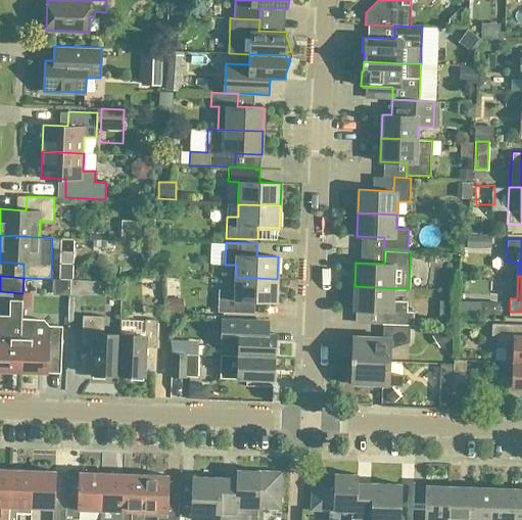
[(254,313),(255,301),(276,301),(277,279),(236,277),(235,290),(219,289),(219,312),(254,313)]
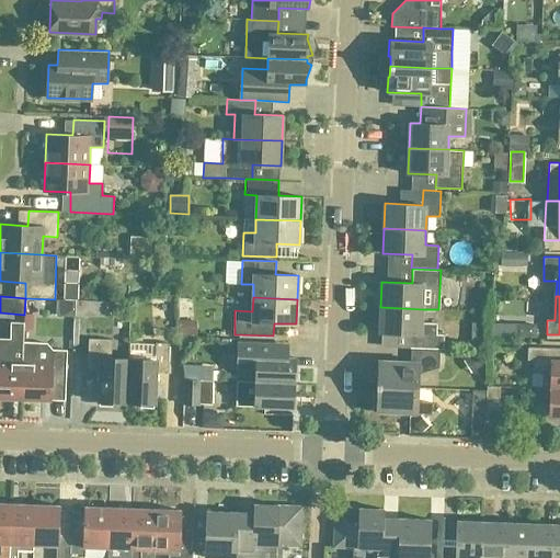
[(380,307),(379,332),(409,333),(409,348),(411,348),(441,349),(444,349),(444,334),(437,334),(437,323),(422,322),(423,309),(380,307)]
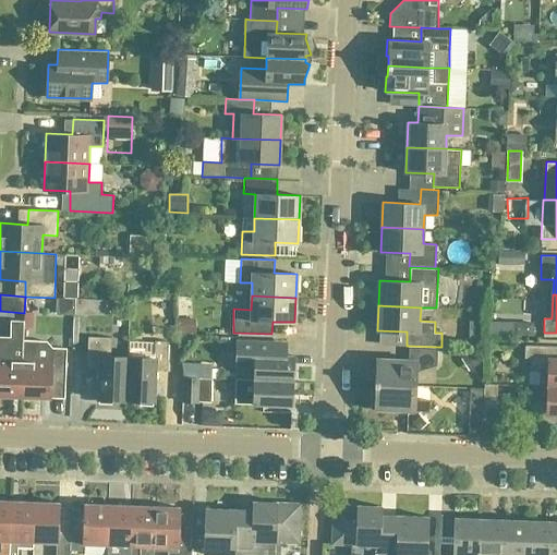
[(184,318),(180,334),(197,337),(201,323),(184,318)]
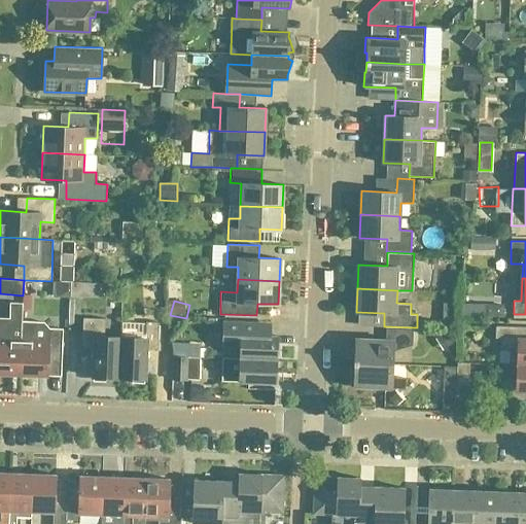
[(0,373),(20,375),(22,327),(22,321),(23,307),(12,306),(12,320),(0,319),(0,373)]
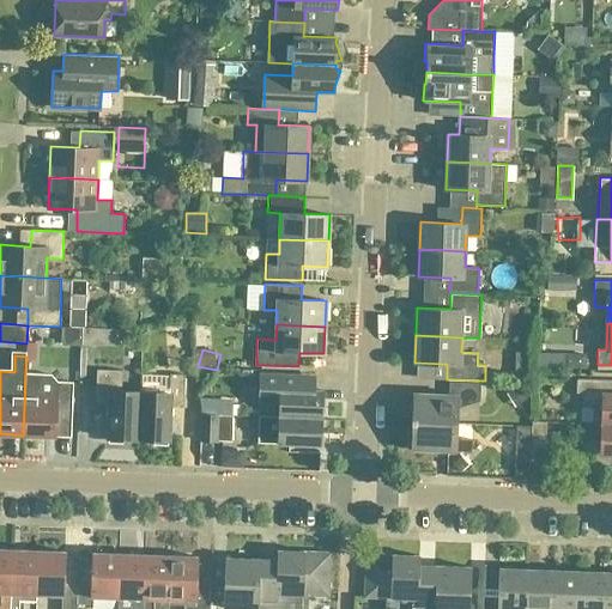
[(109,438),(139,439),(140,391),(122,390),(122,370),(97,369),(96,402),(110,403),(109,438)]
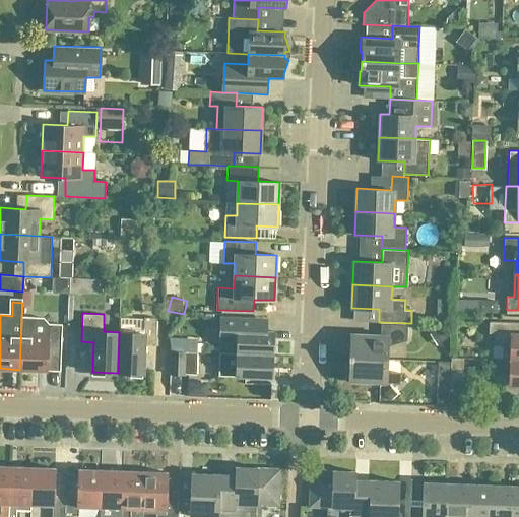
[(21,317),(21,323),(19,370),(47,371),(48,348),(61,348),(62,324),(49,324),(44,317),(21,317)]
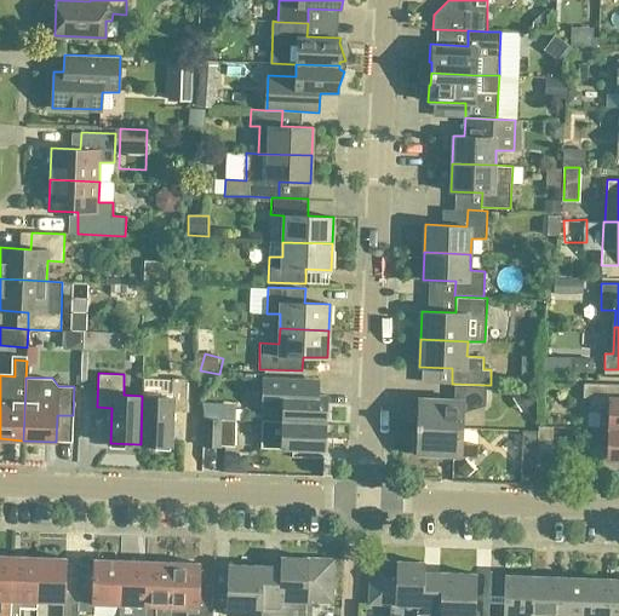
[(172,410),(187,410),(188,379),(172,378),(172,397),(142,396),(141,444),(171,445),(172,410)]
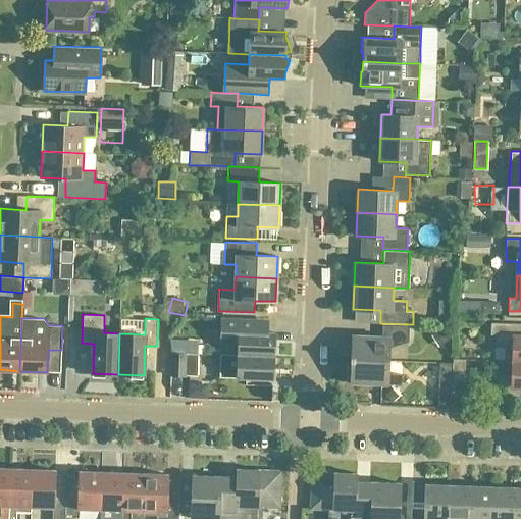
[(239,344),(238,355),(273,356),(274,332),(267,332),(268,320),(222,318),(221,343),(239,344)]
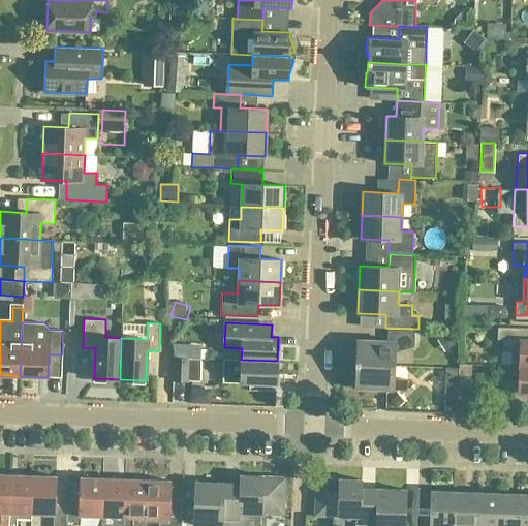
[(527,340),(525,340),(525,328),(498,327),(497,340),(503,340),(503,349),(520,350),(519,366),(527,366),(527,340)]
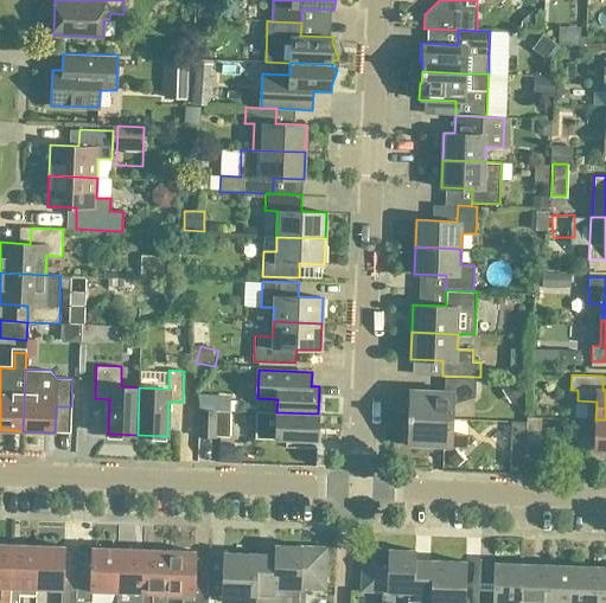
[(408,417),(453,418),(453,404),(476,397),(477,377),(445,376),(445,391),(407,389),(407,405),(409,405),(408,417)]
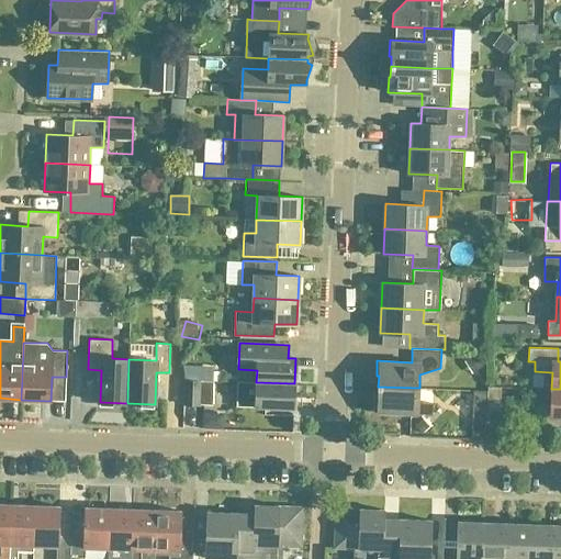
[(194,365),(183,364),(186,378),(194,379),(194,365)]
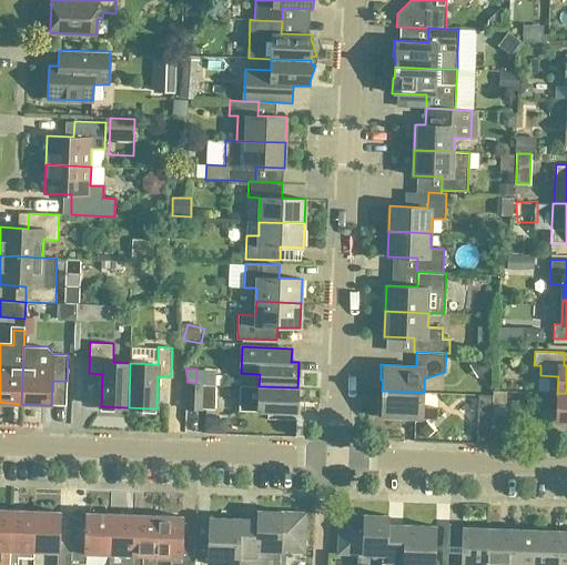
[(186,409),(202,410),(202,409),(215,410),(215,385),(186,384),(186,409)]
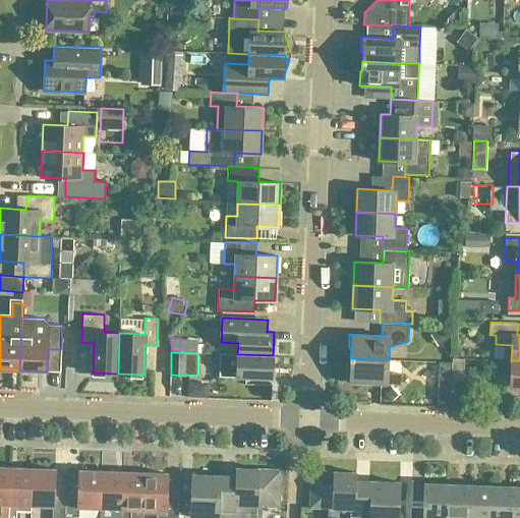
[(273,379),(273,355),(237,354),(220,353),(219,377),(273,379)]
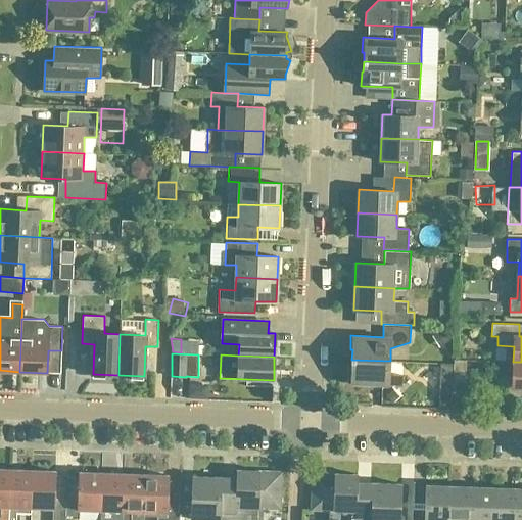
[(390,361),(351,360),(351,369),(349,369),(349,383),(402,386),(402,375),(389,375),(390,361)]
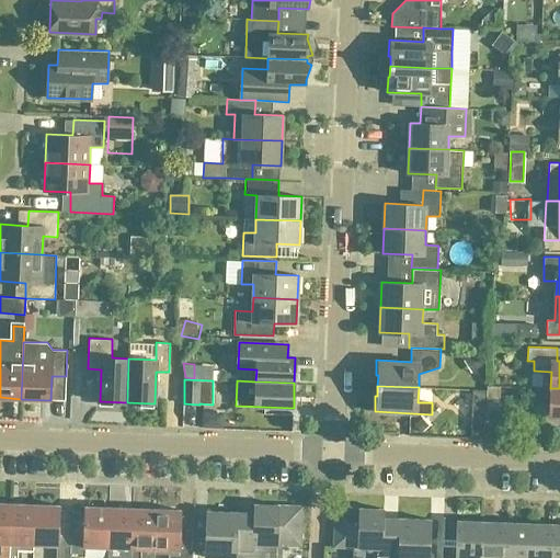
[(486,413),(500,413),(501,386),(487,386),(486,413)]
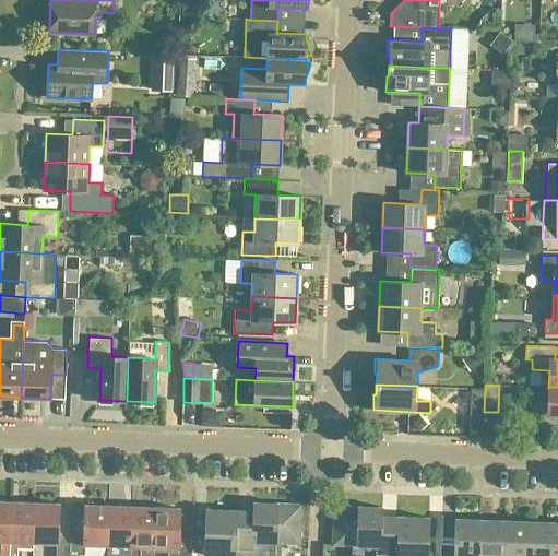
[(532,413),(557,414),(557,387),(548,387),(548,403),(532,402),(532,413)]
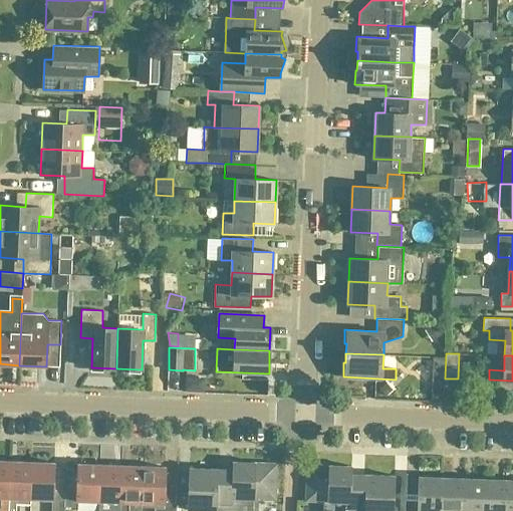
[(445,381),(445,378),(446,357),(433,356),(432,380),(445,381)]
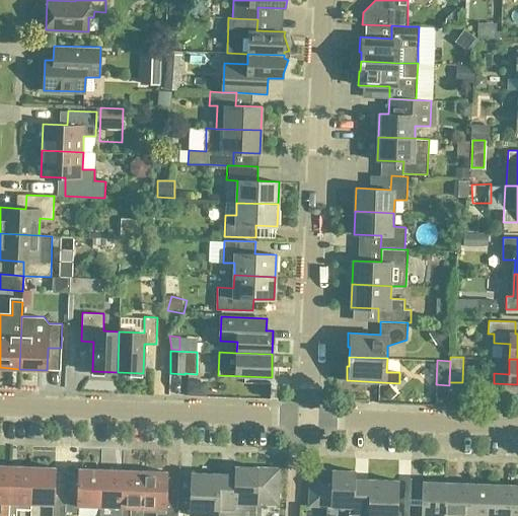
[(0,502),(9,503),(11,465),(0,464),(0,502)]
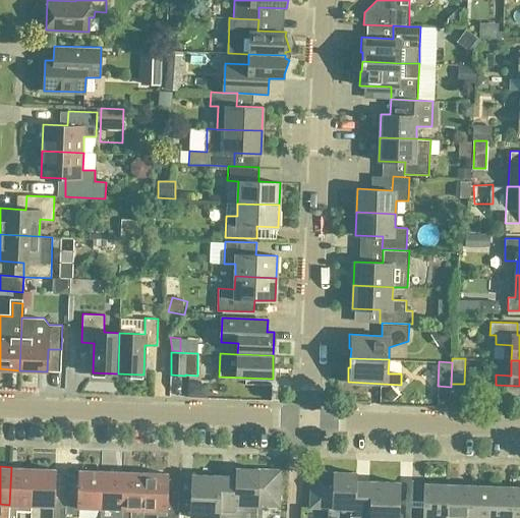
[(32,510),(32,506),(33,468),(11,467),(9,505),(8,517),(16,517),(16,510),(32,510)]
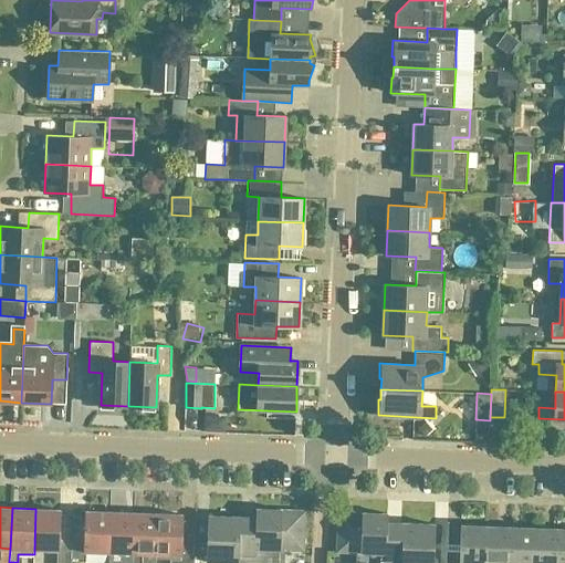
[(59,538),(60,510),(35,509),(34,550),(71,551),(72,551),(72,539),(59,538)]
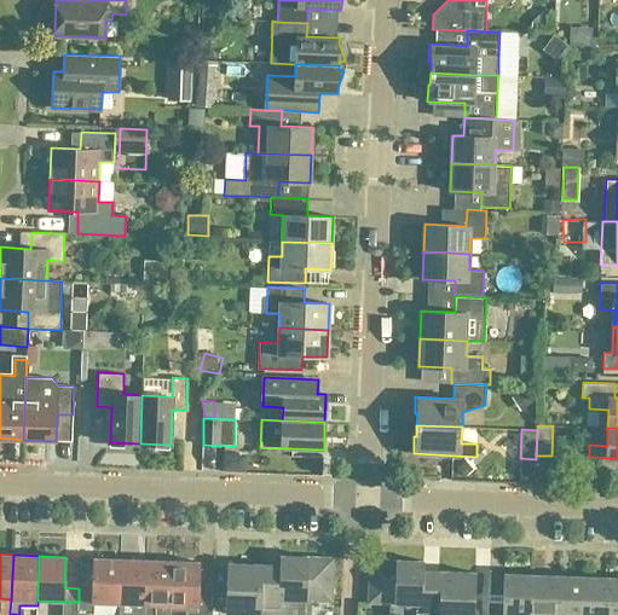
[(311,614),(312,601),(333,601),(334,557),(281,556),(279,566),(227,563),(226,614),(259,614),(311,614)]
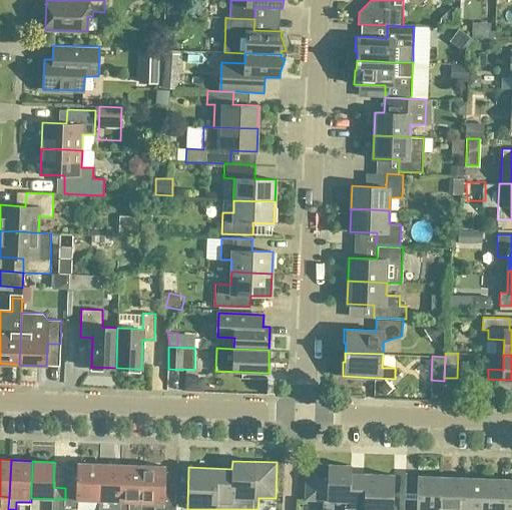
[(77,500),(98,500),(100,464),(77,463),(76,488),(65,488),(65,499),(64,499),(64,506),(76,506),(77,500)]
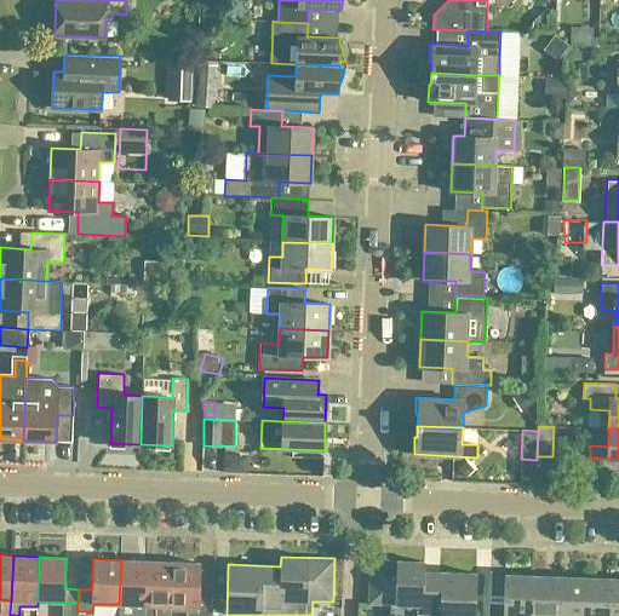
[(145,605),(147,560),(121,560),(119,604),(145,605)]
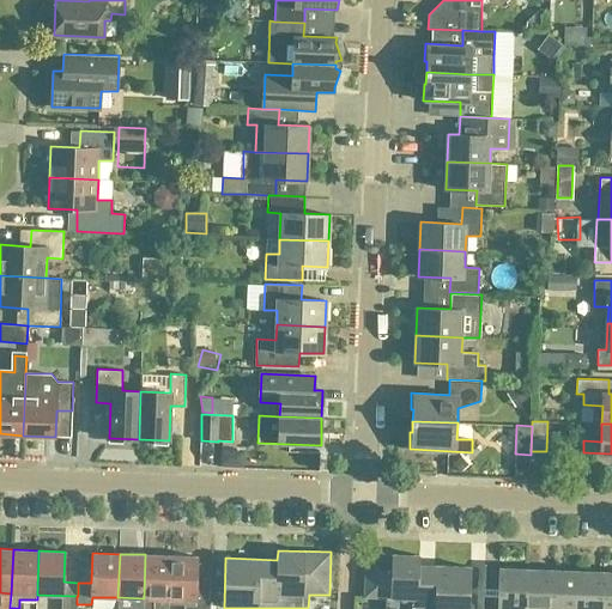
[(169,604),(169,600),(171,555),(145,554),(144,598),(143,608),(169,608),(169,604)]
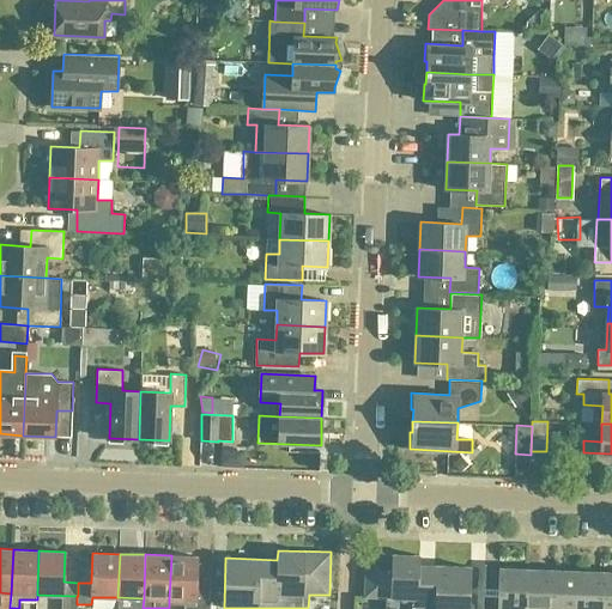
[(386,597),(385,608),(468,608),(471,567),(419,565),(419,555),(367,554),(365,597),(386,597)]
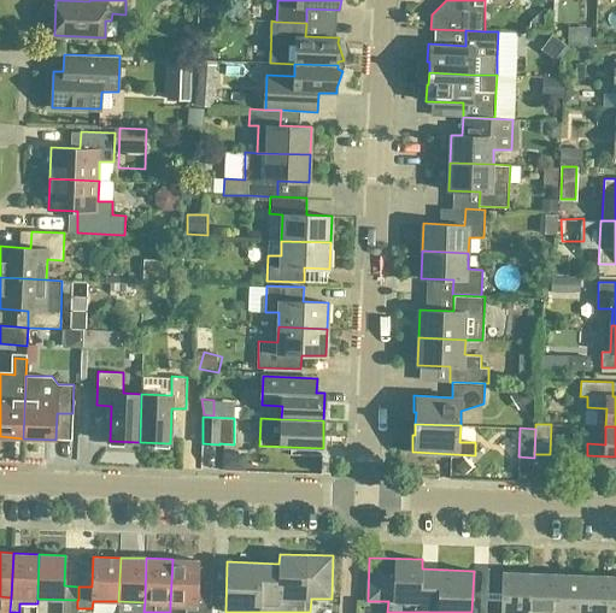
[(210,612),(212,590),(198,590),(199,560),(172,559),(170,603),(170,608),(186,608),(185,612),(210,612)]
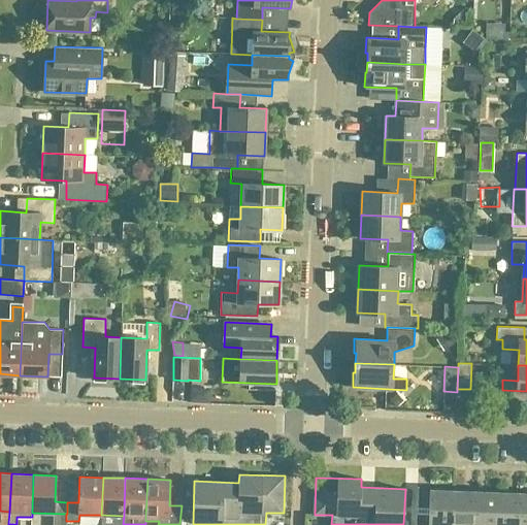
[(452,524),(453,491),(430,490),(429,500),(417,500),(416,524),(452,524)]
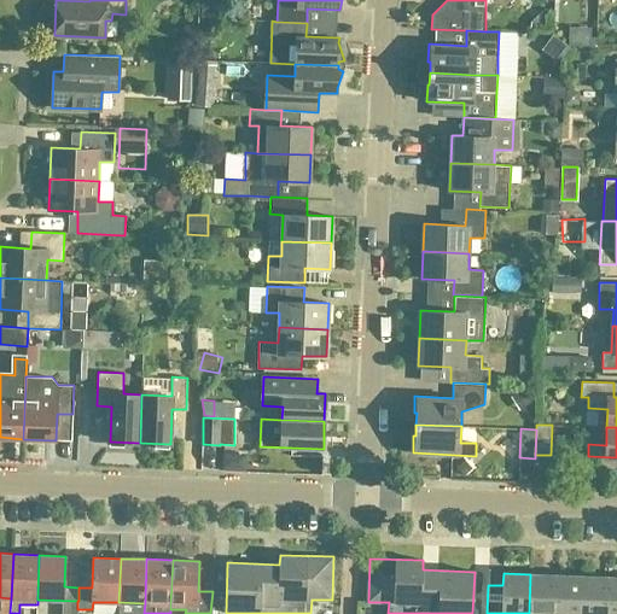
[(554,613),(557,574),(530,574),(529,613),(554,613)]
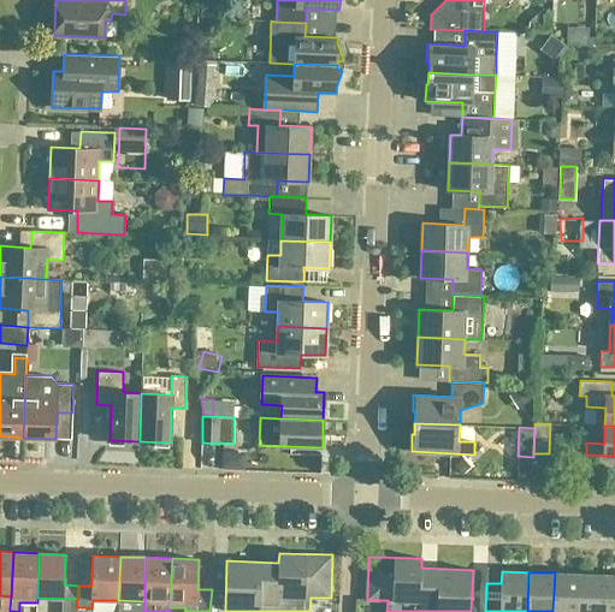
[(578,611),(580,574),(555,572),(553,611),(578,611)]
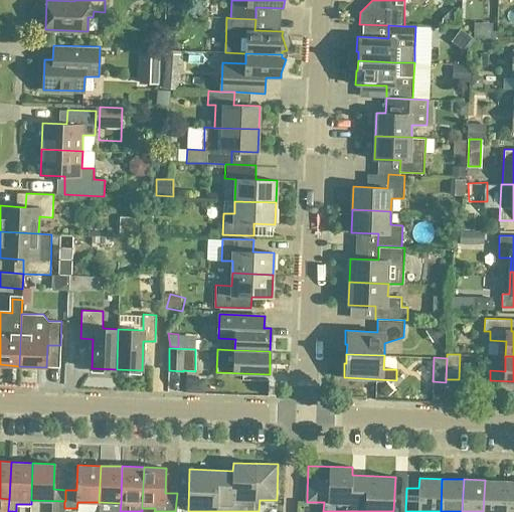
[(505,511),(507,481),(485,480),(483,511),(505,511)]
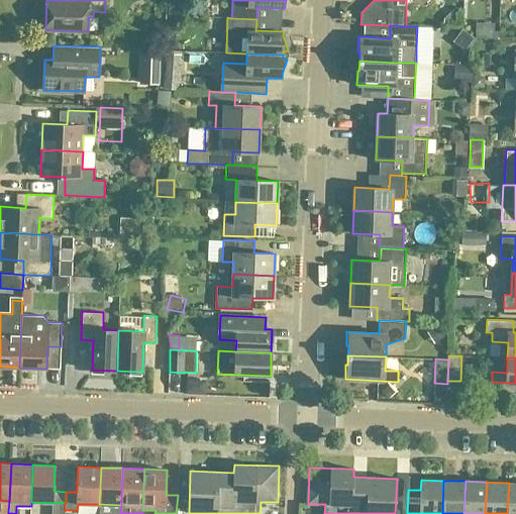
[(507,513),(515,513),(515,483),(509,483),(507,513)]
